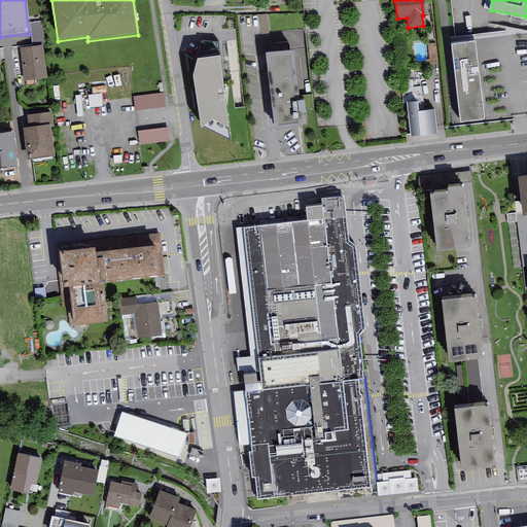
[(45,21),(33,21),(33,44),(45,43),(45,21)]
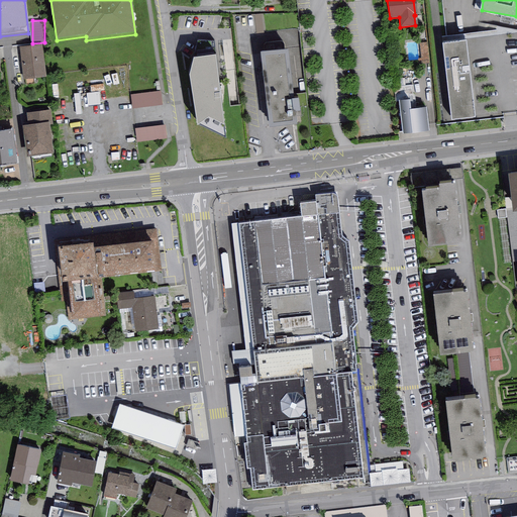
[(467,41),(442,44),(451,122),(476,119),(467,41)]
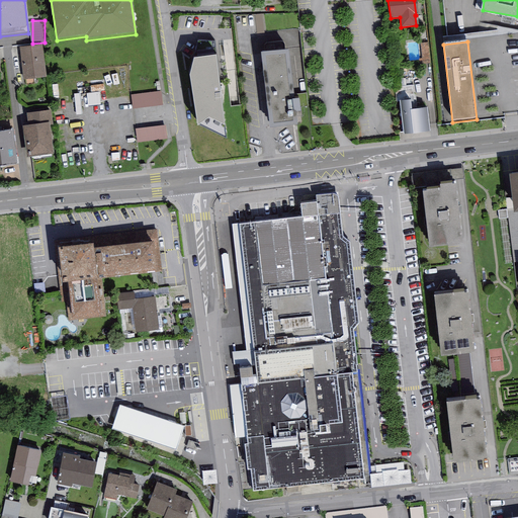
[(41,46),(19,49),(23,80),(46,78),(41,46)]
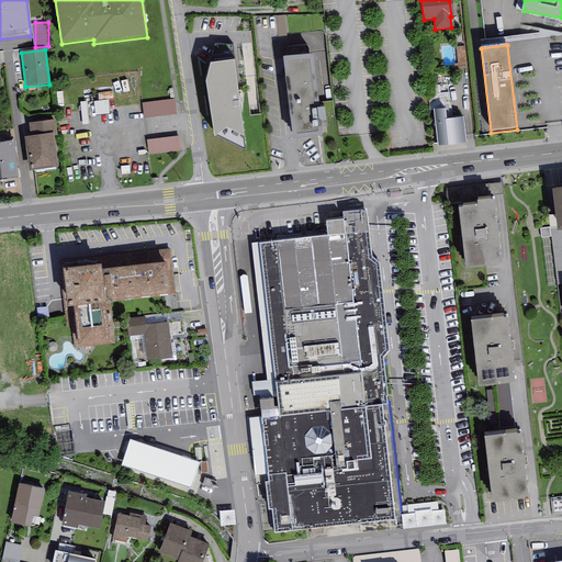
[(303,57),(283,58),(292,141),(323,138),(322,127),(327,126),(326,123),(325,109),(317,111),(316,101),(318,100),(313,57),(303,57)]
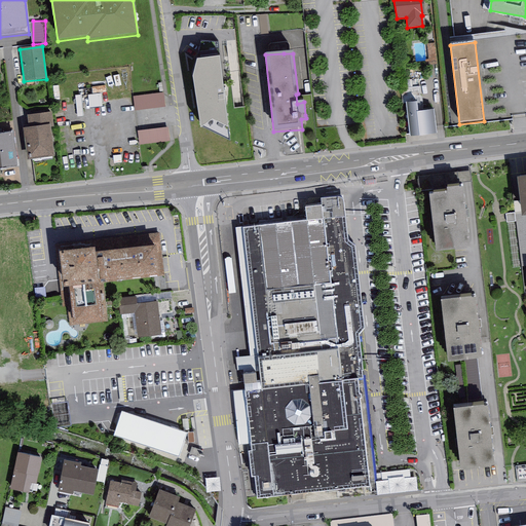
[(192,79),(200,130),(203,128),(229,142),(220,59),(197,62),(192,79)]
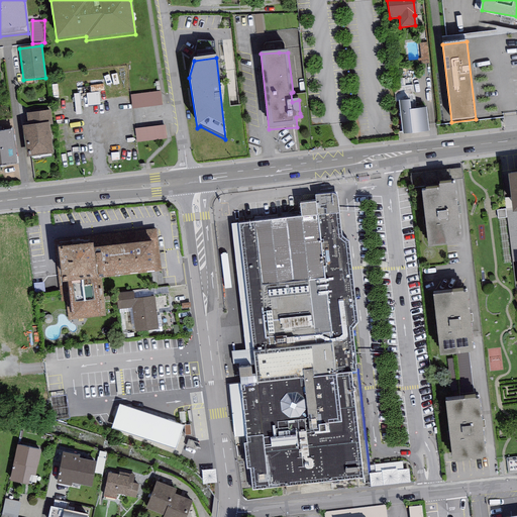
[(101,92),(86,94),(88,105),(102,104),(101,92)]
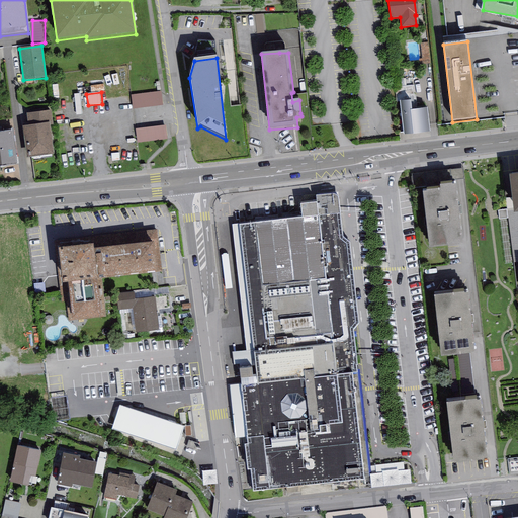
[(161,92),(131,96),(133,109),(163,105),(161,92)]
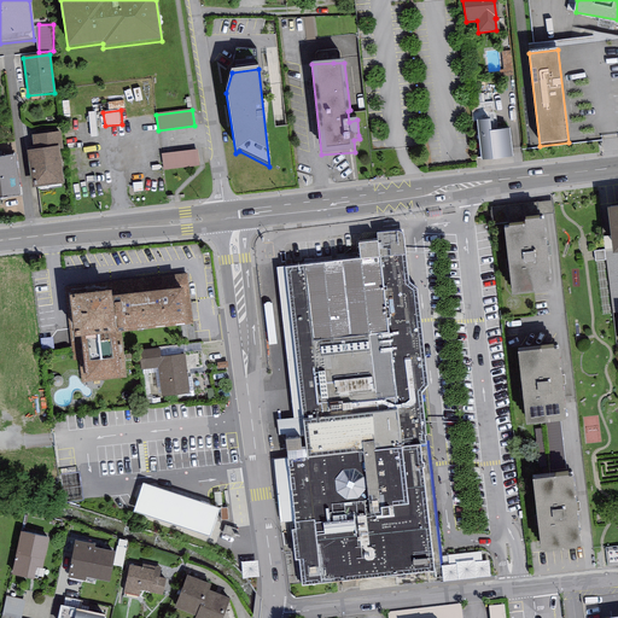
[(489,121),(477,122),(482,161),(513,157),(509,130),(491,132),(489,121)]
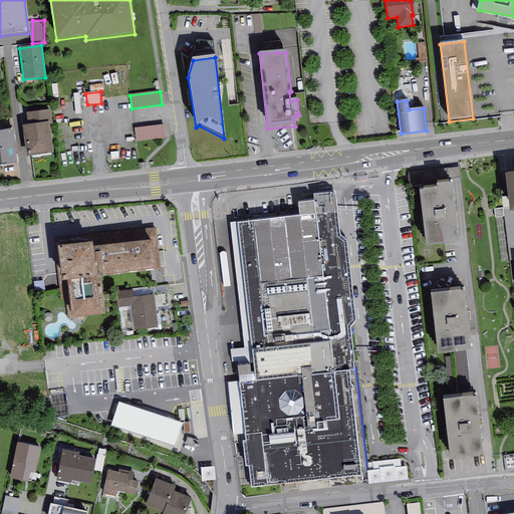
[(50,109),(26,113),(28,125),(49,122),(49,124),(52,124),(50,109)]
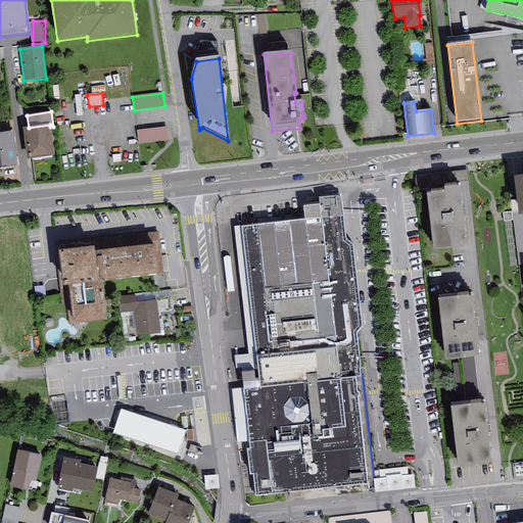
[(29,128),(22,129),(27,160),(54,156),(50,127),(50,125),(29,128)]
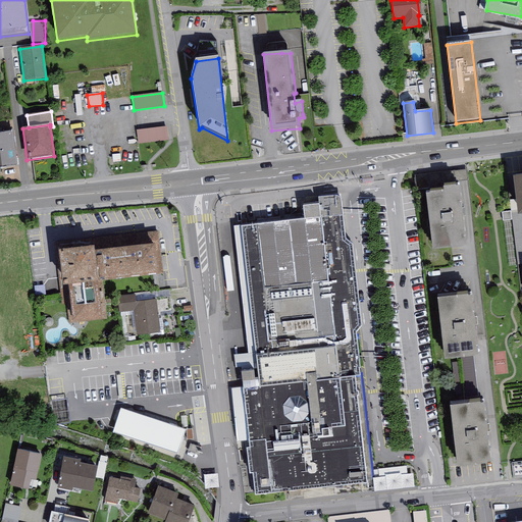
[(166,126),(137,131),(139,144),(168,140),(166,126)]
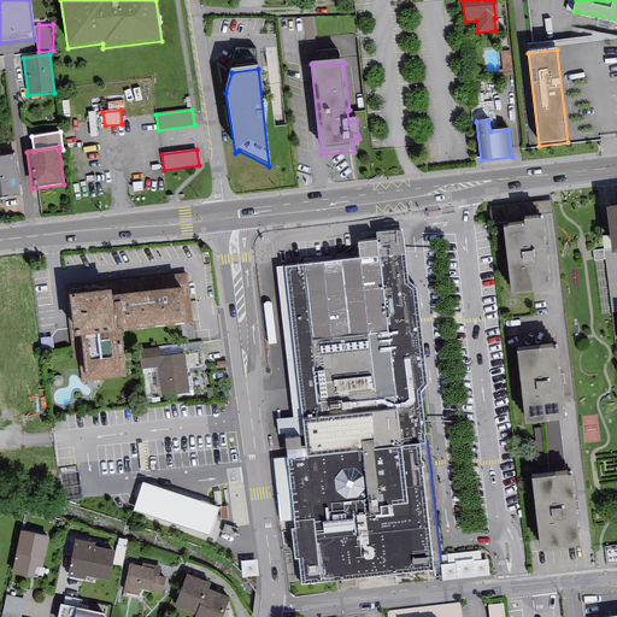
[(15,154),(0,156),(0,197),(19,194),(15,154)]
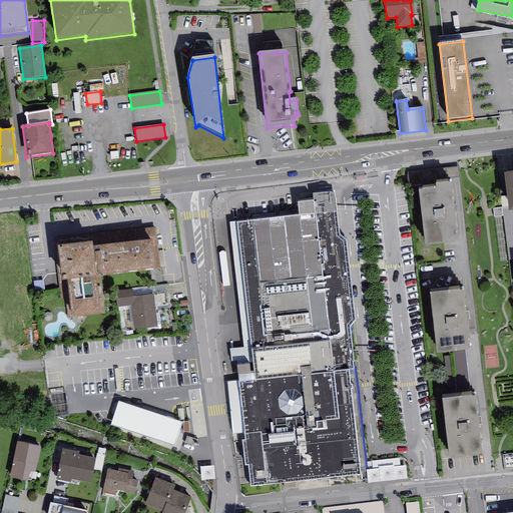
[(451,185),(418,189),(425,247),(458,243),(451,185)]
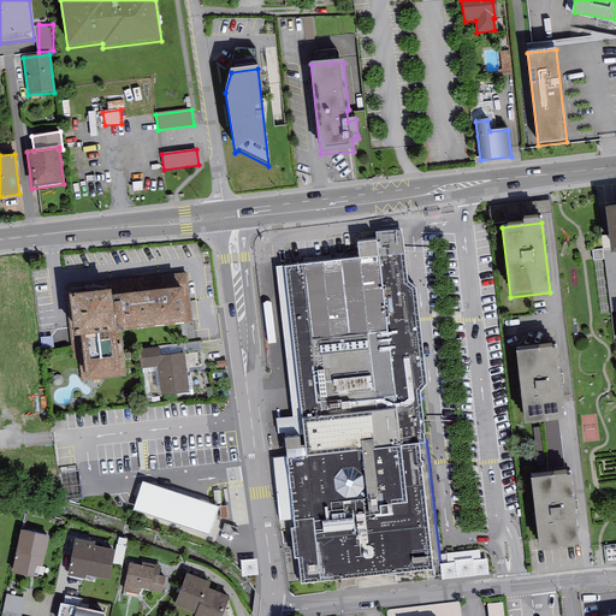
[(360,260),(285,270),(302,418),(304,433),(284,436),(286,457),(294,520),(294,529),(291,531),(294,560),(298,560),(301,586),(433,573),(421,469),(422,469),(422,465),(420,465),(418,445),(424,445),(424,437),(425,436),(420,394),(426,386),(416,290),(407,284),(402,236),(397,232),(375,235),(375,243),(359,244),(360,260)]
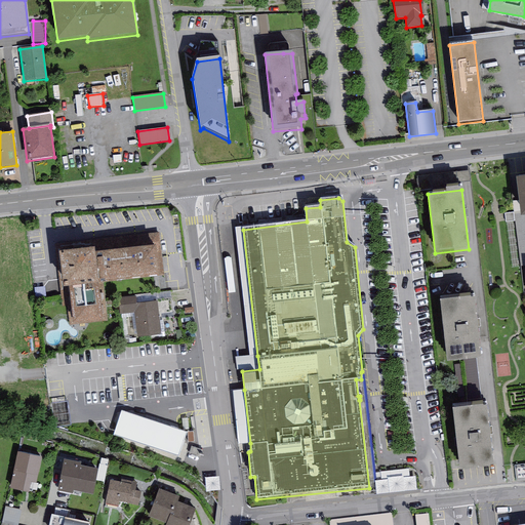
[(235,228),(249,356),(249,357),(257,356),(243,230),(243,228),(235,228)]
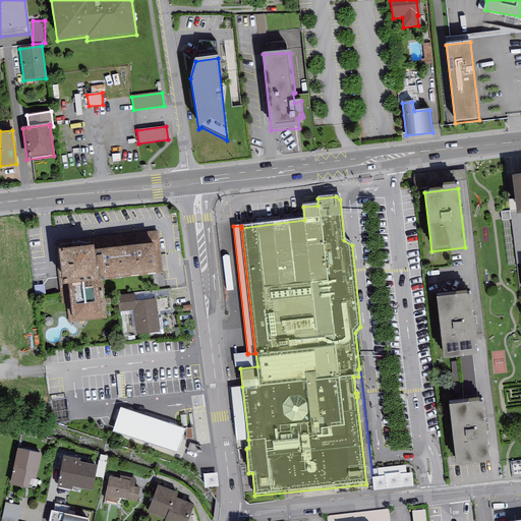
[(72,322),(104,319),(99,276),(162,269),(160,242),(97,249),(96,242),(59,245),(65,300),(70,300),(72,322)]
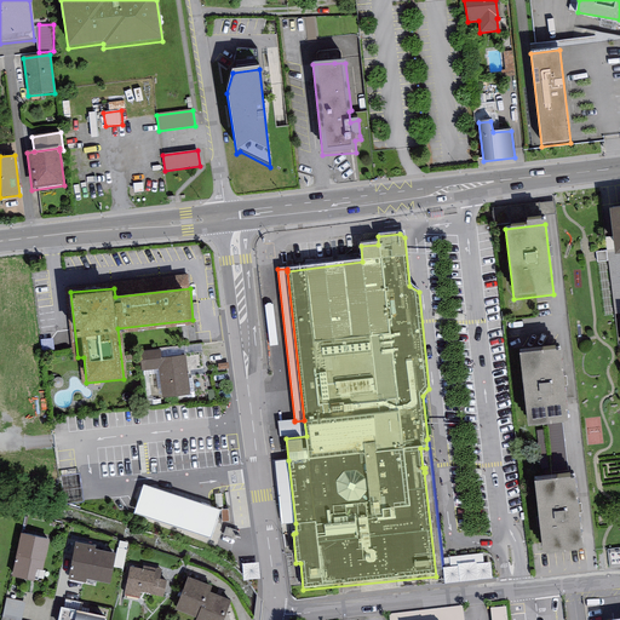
[(160,349),(138,351),(141,373),(159,371),(162,400),(191,396),(187,356),(161,360),(160,349)]
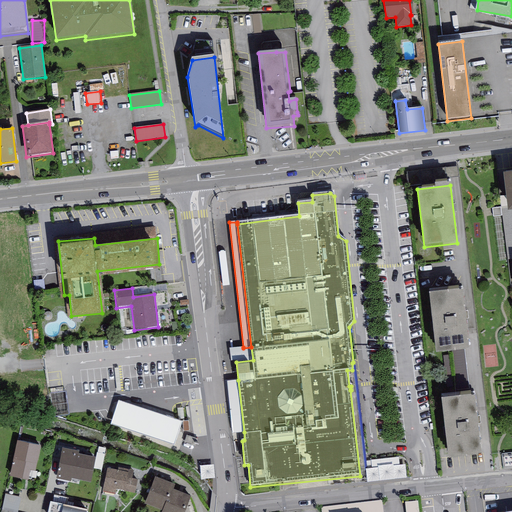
[(462,290),(429,294),(436,355),(469,351),(462,290)]
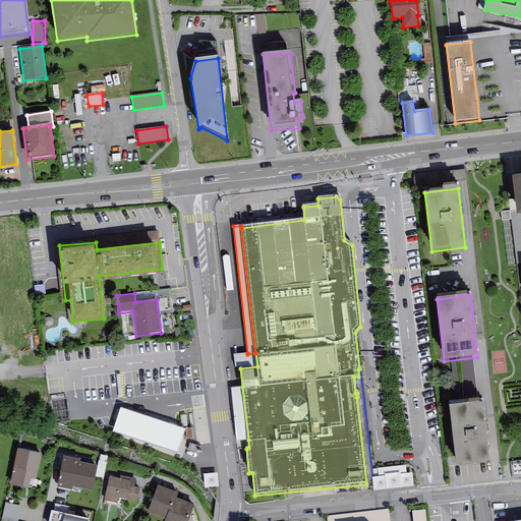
[(233,355),(234,367),(240,367),(240,368),(257,366),(255,353),(247,354),(247,353),(233,355)]
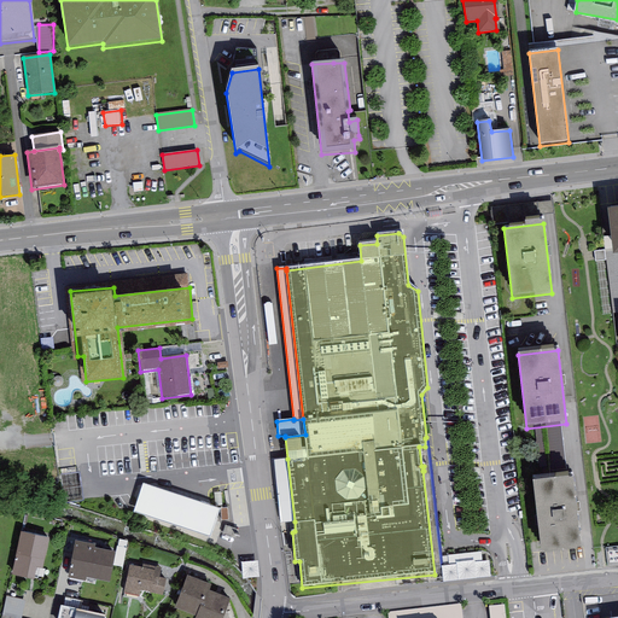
[(281,524),(295,522),(287,459),(274,460),(281,524)]
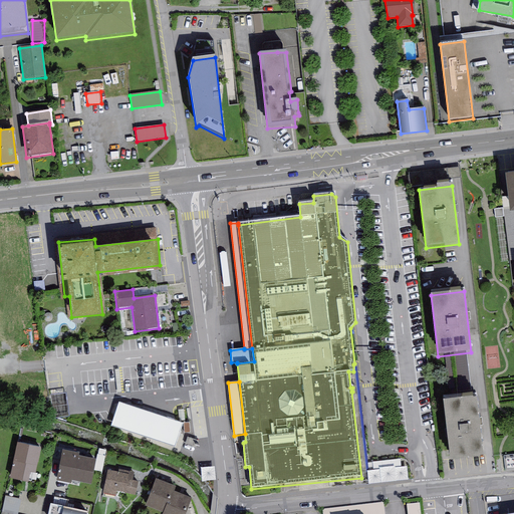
[(476,398),(443,402),(449,461),(482,458),(476,398)]
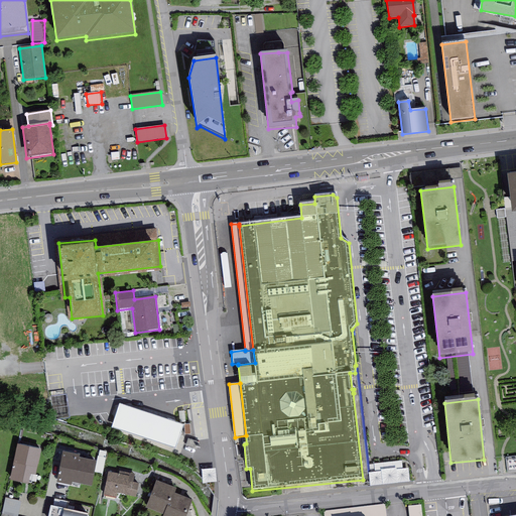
[(149,413),(122,404),(118,415),(114,428),(179,449),(187,426),(149,413)]
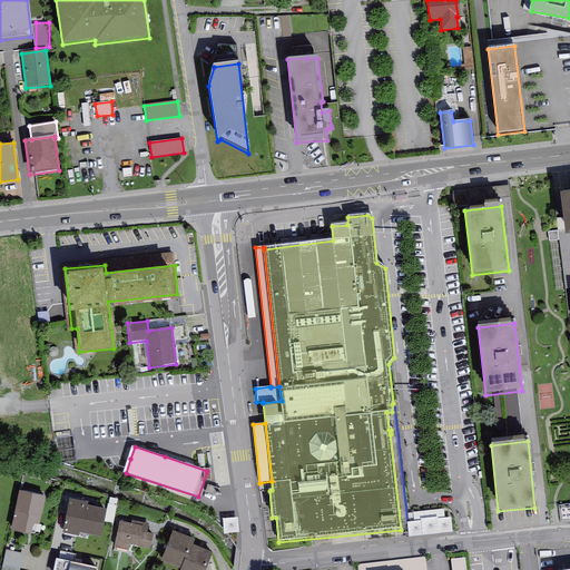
[(45,491),(19,485),(11,526),(30,530),(33,518),(38,519),(45,491)]
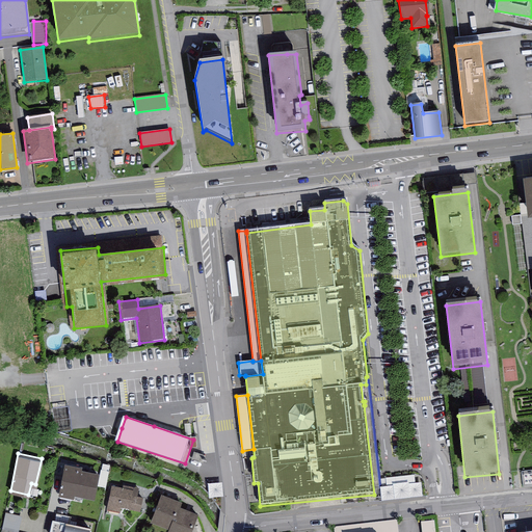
[(82,463),(64,460),(58,493),(74,496),(74,491),(95,496),(100,470),(81,466),(82,463)]
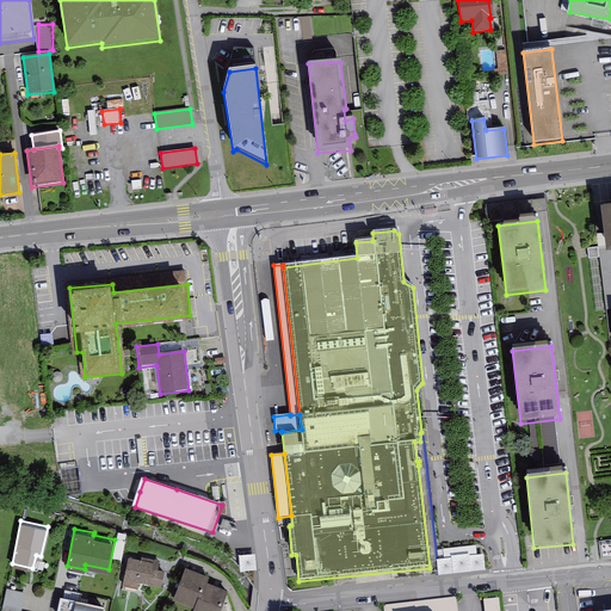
[(116,557),(125,557),(127,541),(117,541),(116,557)]
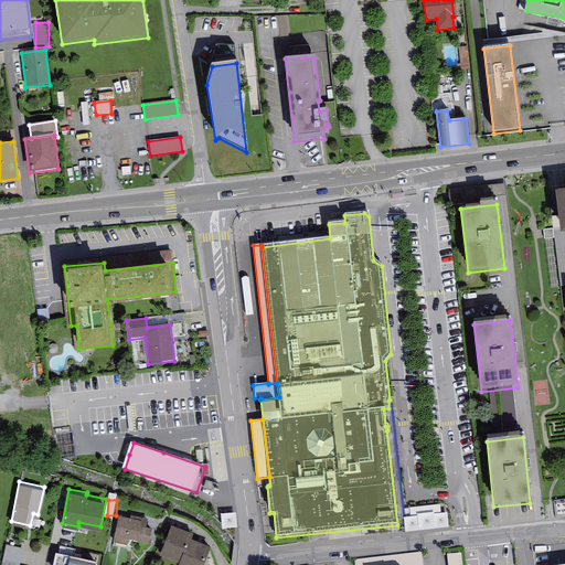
[(238,526),(237,512),(223,512),(224,528),(238,526)]
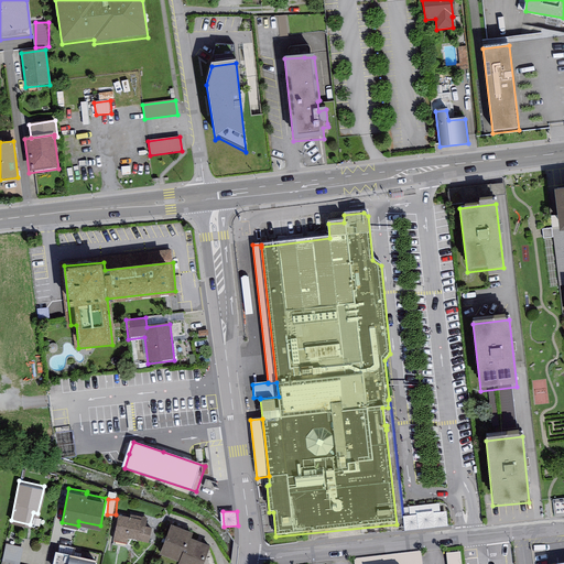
[(129,514),(118,512),(112,540),(126,542),(127,537),(148,541),(151,524),(145,523),(147,516),(130,512),(129,514)]
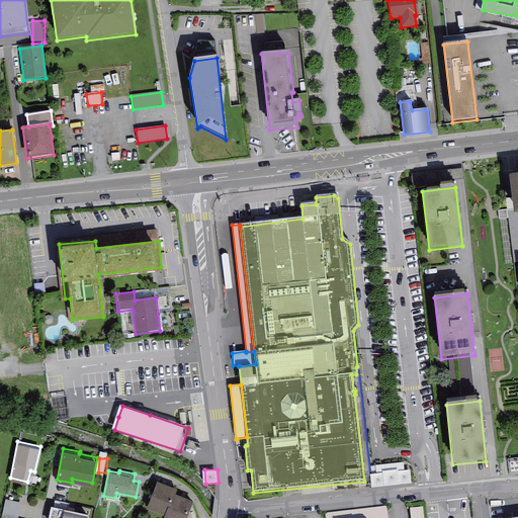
[(171,502),(175,491),(177,486),(156,478),(146,505),(164,512),(168,501),(171,502)]
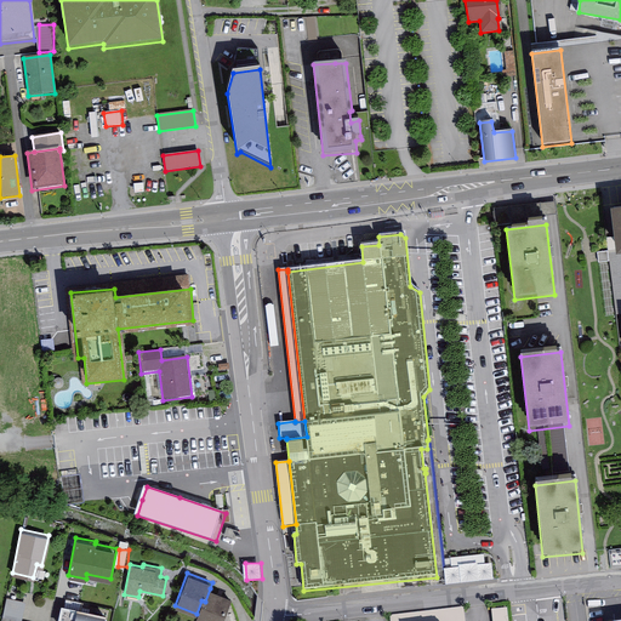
[(201,600),(197,614),(194,620),(197,620),(221,620),(231,597),(210,588),(205,602),(201,600)]
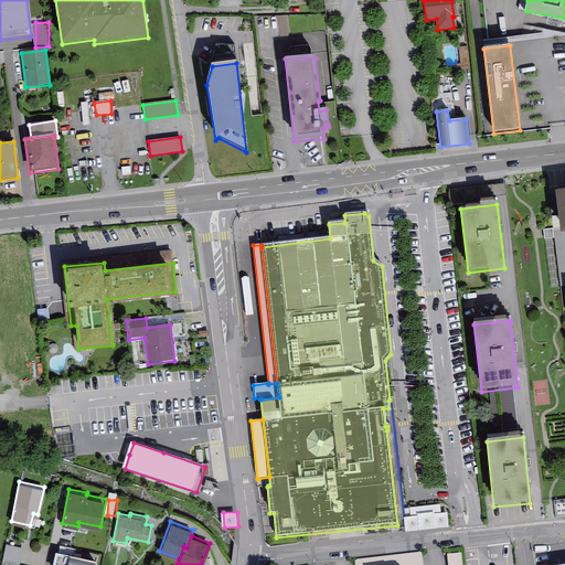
[(22,546),(6,543),(2,561),(19,564),(22,546)]
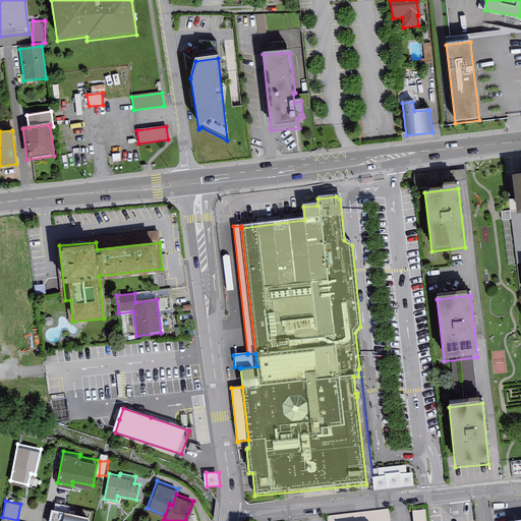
[(64,508),(51,506),(47,520),(85,520),(88,512),(64,507),(64,508)]
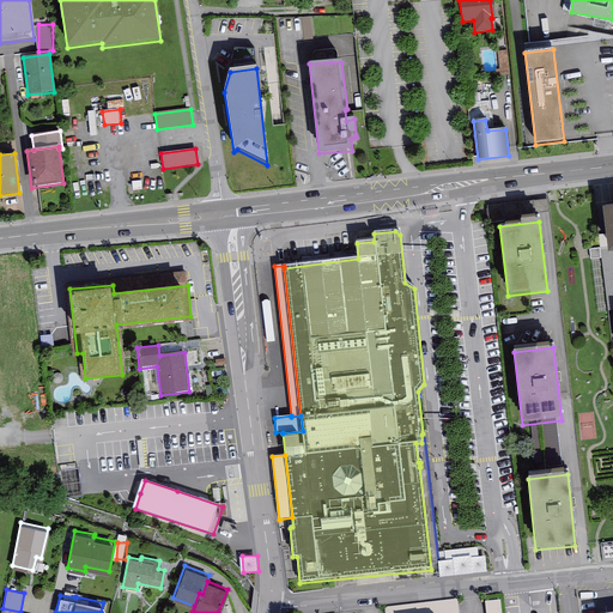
[(489,612),(504,612),(503,600),(487,602),(489,612)]
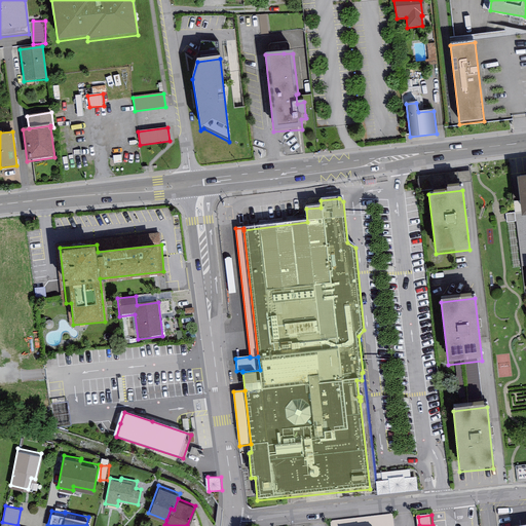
[(395,525),(395,516),(373,517),(373,525),(395,525)]
